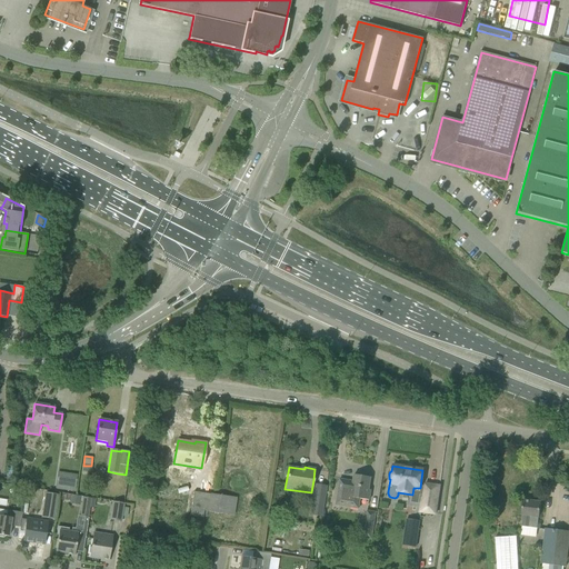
[(61,483),(60,490),(75,492),(76,485),(77,475),(58,472),(56,482),(61,483)]
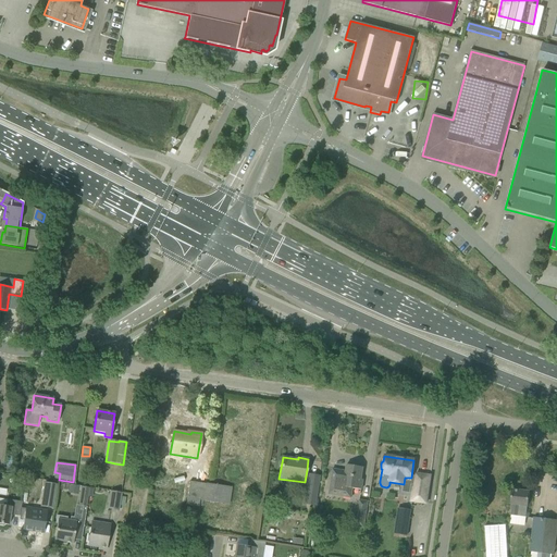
[(360,480),(362,467),(346,465),(345,471),(332,469),(329,492),(351,495),(353,489),(361,490),(362,480),(360,480)]
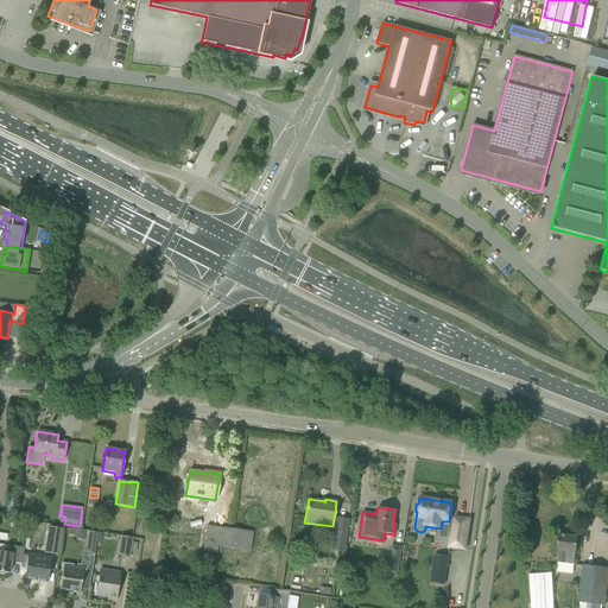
[(448,548),(464,550),(469,519),(454,517),(451,532),(450,532),(448,548)]
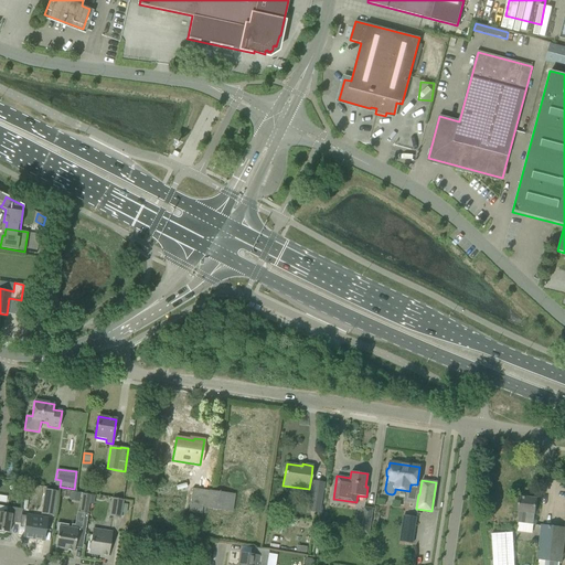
[(190,512),(202,514),(203,508),(233,512),(235,494),(209,490),(210,491),(193,489),(190,512)]
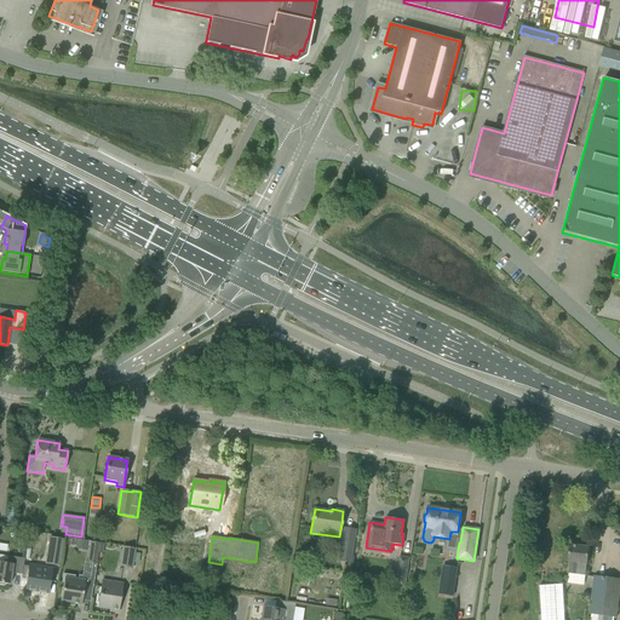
[(45,564),(59,567),(63,540),(50,538),(45,564)]
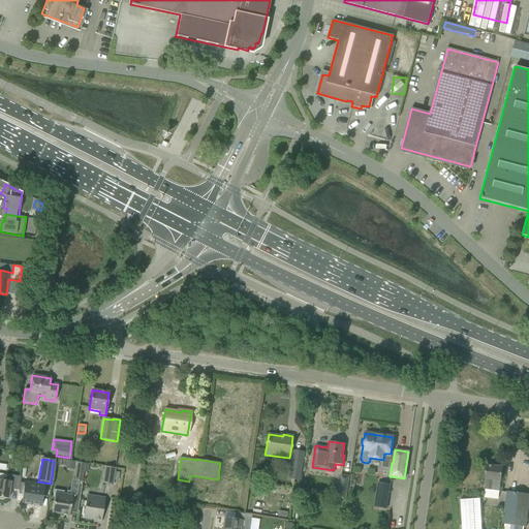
[(66,460),(65,468),(74,470),(75,462),(66,460)]
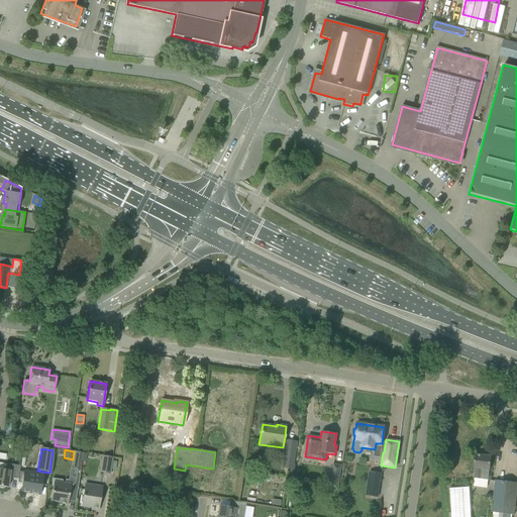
[(286,450),(283,469),(292,470),(294,451),(286,450)]
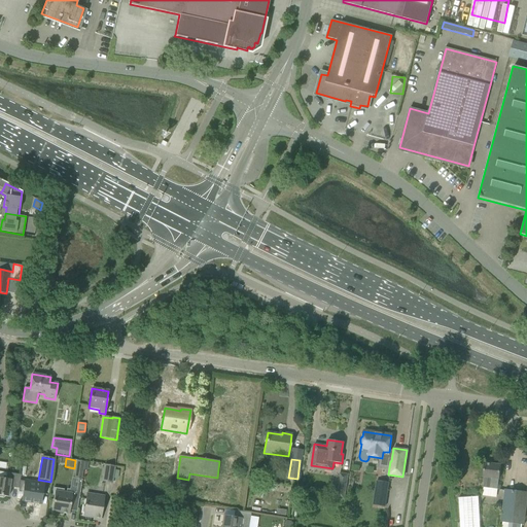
[(74,479),(81,480),(84,462),(77,461),(74,479)]
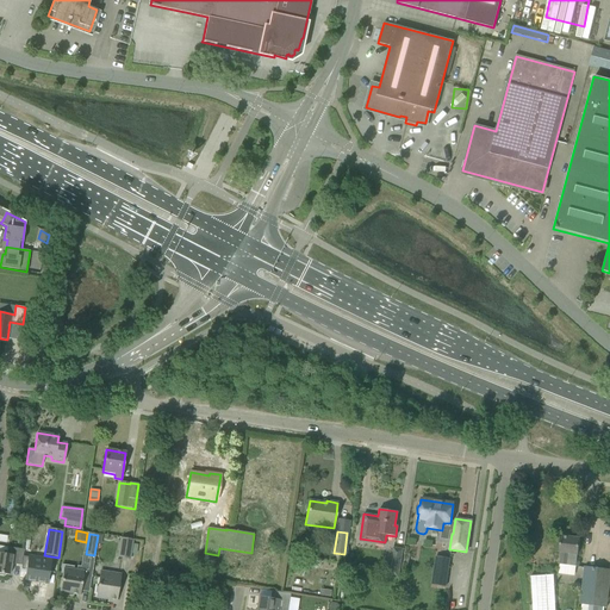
[(560,553),(559,565),(576,567),(577,555),(579,539),(560,536),(559,553),(560,553)]
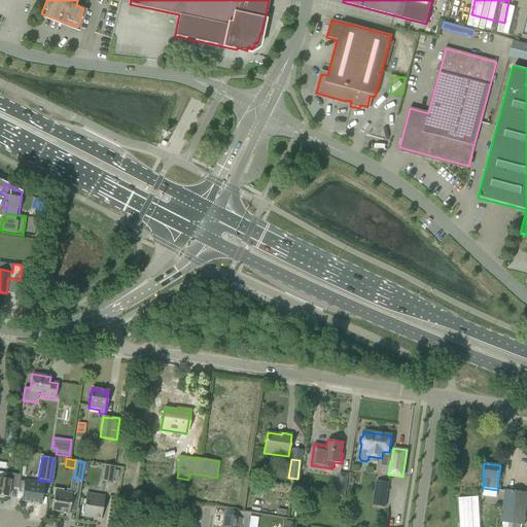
[(102,482),(112,483),(114,466),(105,464),(102,482)]
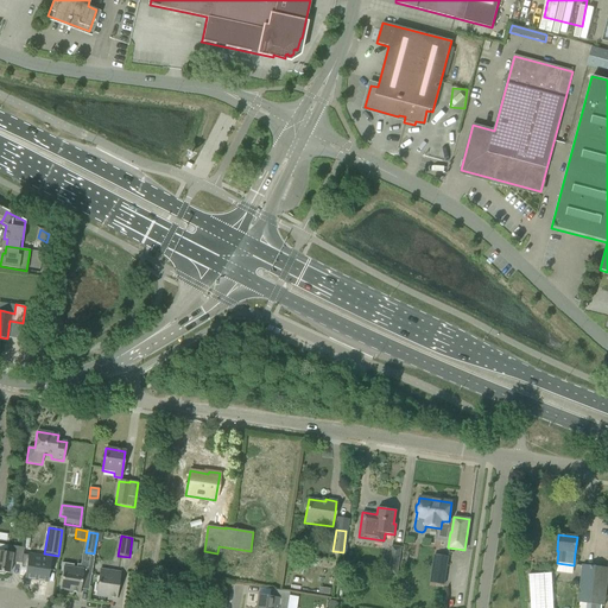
[(0,571),(10,574),(11,562),(21,564),(24,549),(0,544),(0,571)]
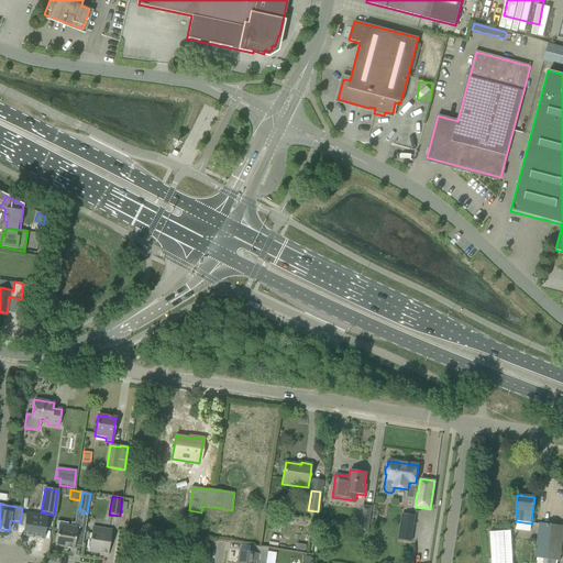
[(359,532),(367,533),(372,507),(363,506),(359,532)]
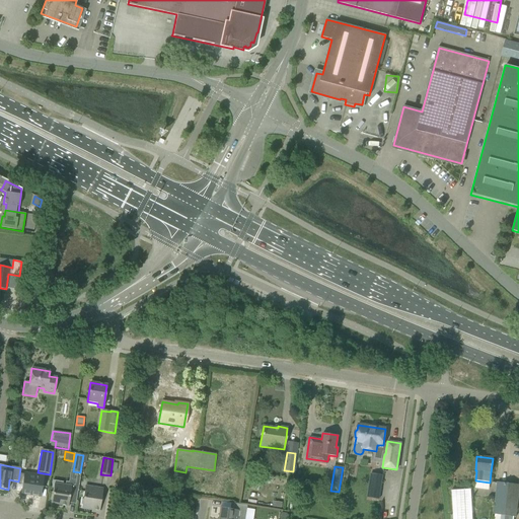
[(21,494),(40,497),(42,487),(43,476),(24,473),(21,494)]
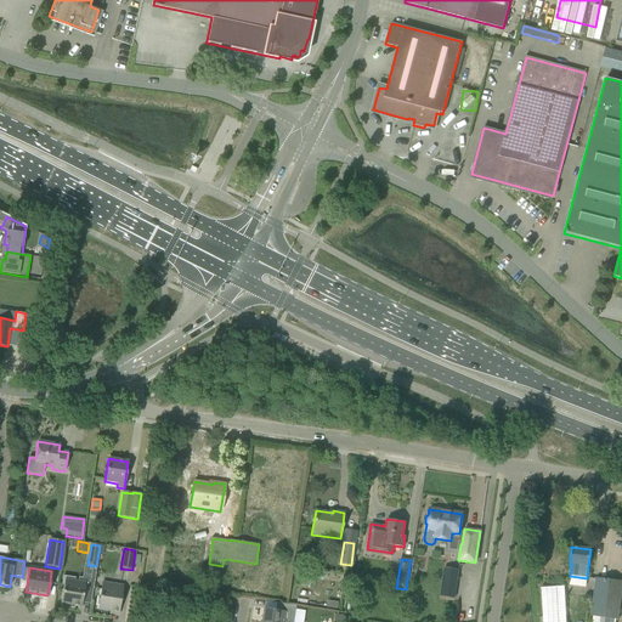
[(84,594),(85,583),(74,581),(75,578),(63,576),(62,584),(64,584),(63,592),(61,604),(82,606),(84,594)]
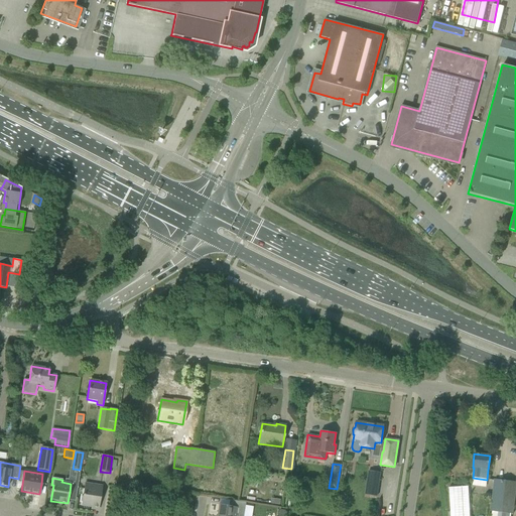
[(366,487),(378,489),(379,481),(367,479),(366,487)]
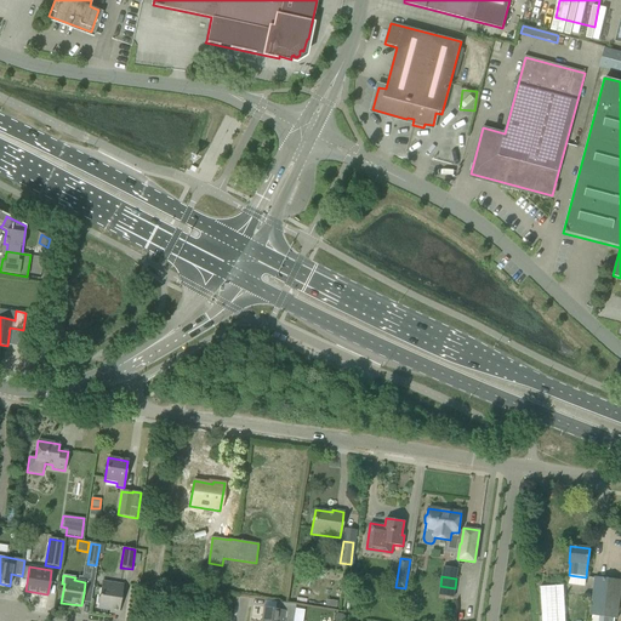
[(614,620),(615,619),(616,619),(620,593),(620,582),(620,580),(594,577),(591,615),(592,615),(591,620),(614,620)]
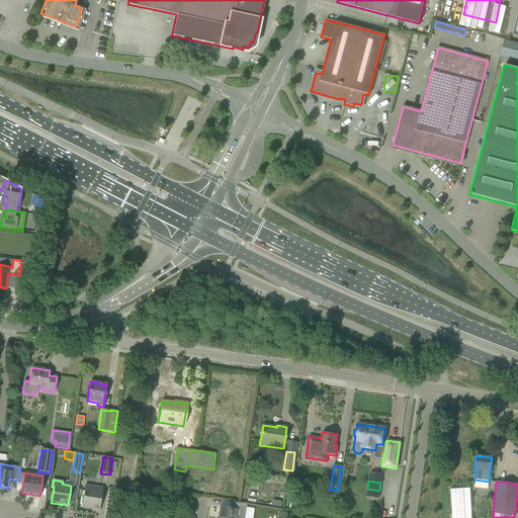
[(100,500),(102,488),(85,486),(83,499),(81,498),(81,504),(82,504),(82,508),(98,510),(100,500)]
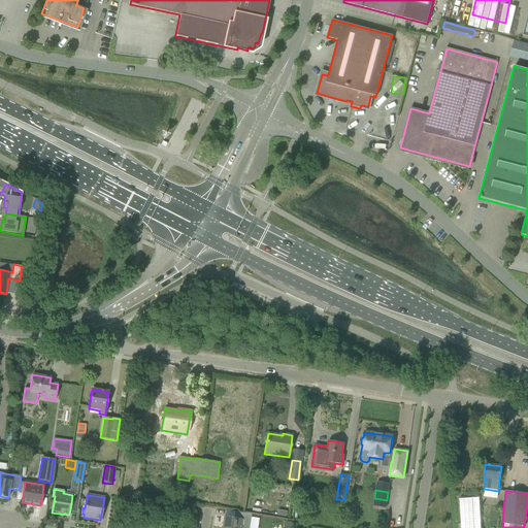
[(459,499),(461,527),(481,527),(480,498),(459,499)]
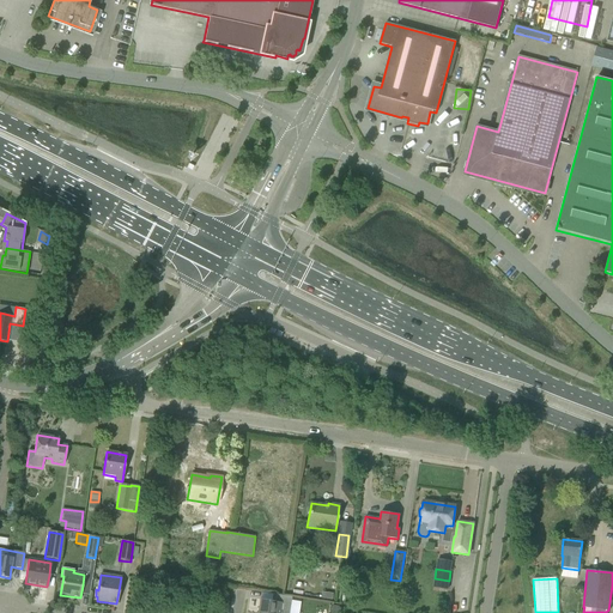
[(261,593),(256,612),(289,612),(291,598),(284,596),(261,593)]
